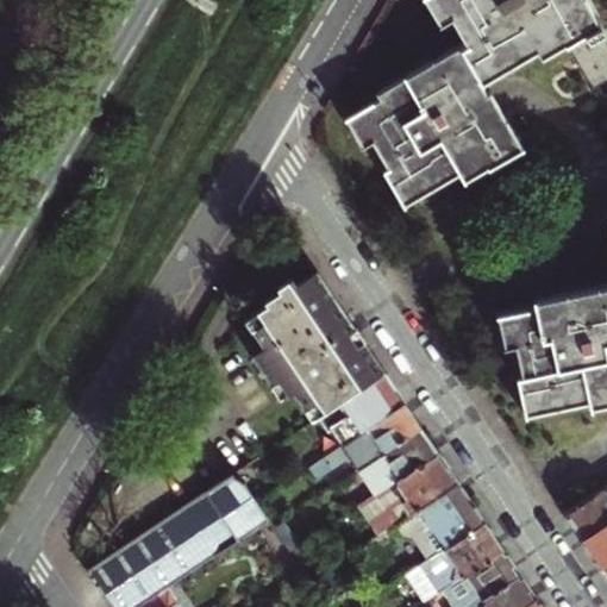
[(383,106),(349,126),(365,155),(376,149),(393,176),(388,179),(408,214),(464,182),(468,189),(526,156),(504,118),(493,99),(488,102),(485,98),(481,89),(489,85),(539,56),(544,64),(601,31),(584,2),(583,0),(423,0),(423,1),(439,30),(452,23),(469,51),(380,101),(383,106)]
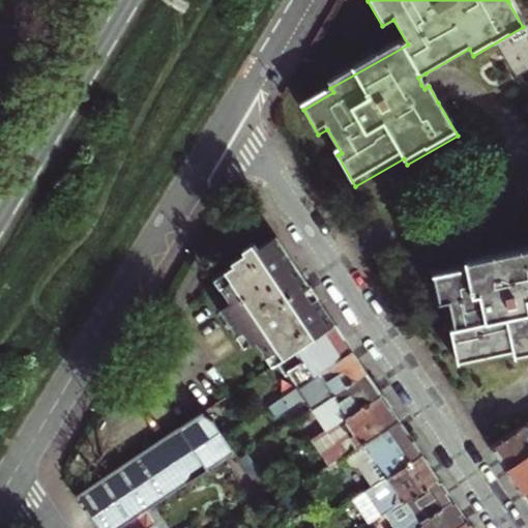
[(465,268),(432,275),(437,304),(448,302),(453,329),(448,330),(456,364),(510,353),(512,359),(527,355),(527,189),(526,191),(527,200),(527,247),(464,262),(465,268)]
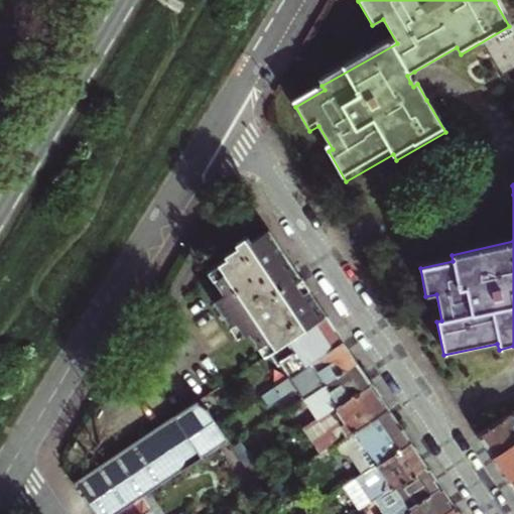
[(264,358),(325,317),(296,275),(267,233),(251,244),(247,238),(234,247),(236,249),(223,257),(226,261),(208,274),(224,298),(213,305),(237,342),(248,335),(264,358)]
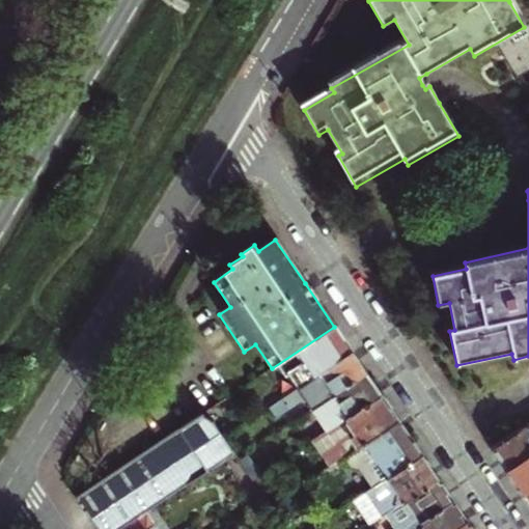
[(296,391),(352,354),(345,344),(334,327),(272,368),(268,371),(273,380),(283,372),(296,391)]
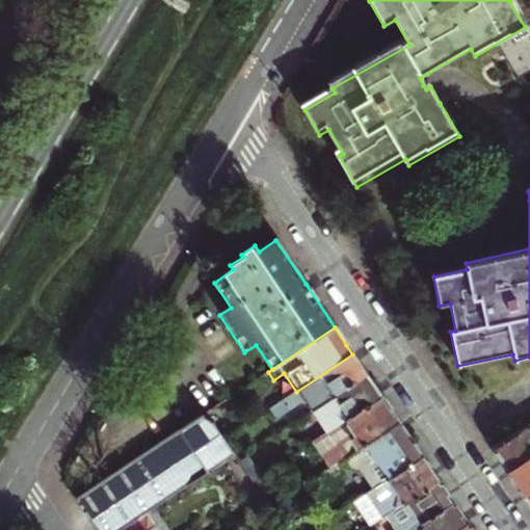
[(315,411),(367,376),(361,367),(352,354),(296,392),(268,411),(274,420),(302,401),(311,413),(315,411)]
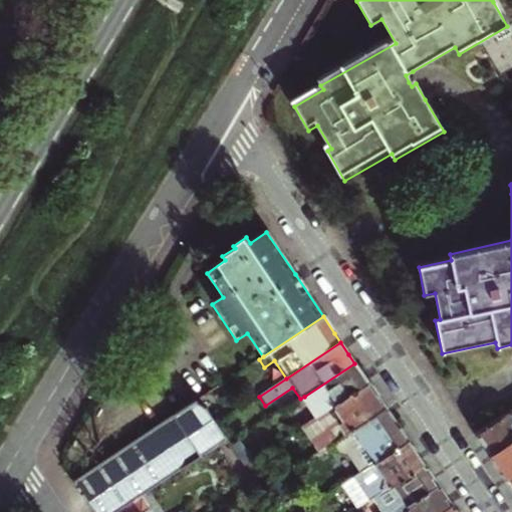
[(322,415),(368,385),(362,375),(354,363),(304,397),(307,402),(311,399),(322,415)]
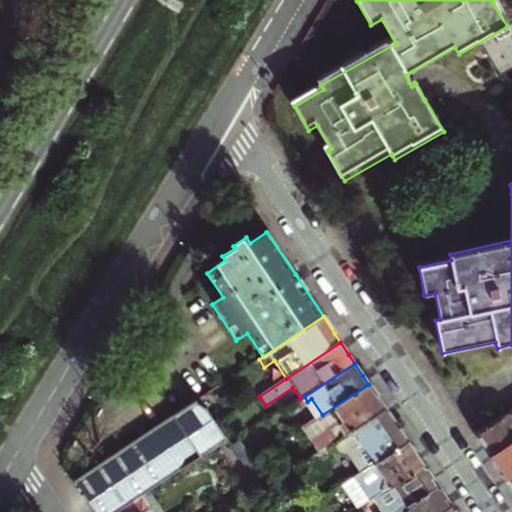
[(327,448),(386,410),(377,399),(368,385),(322,415),(306,426),(323,450),(327,448)]
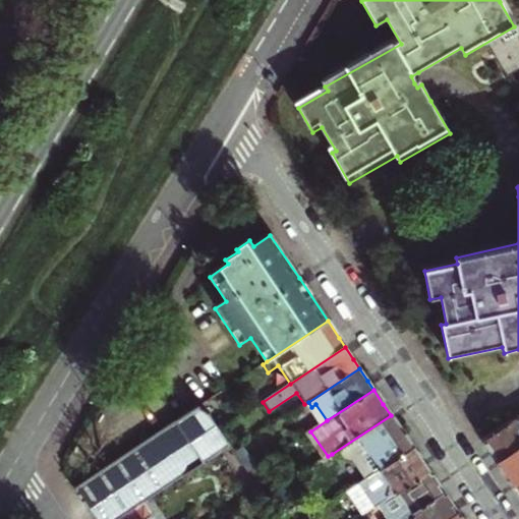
[(237,418),(220,393),(74,491),(92,517),(93,518),(119,518),(150,499),(228,446),(218,431),(237,418)]
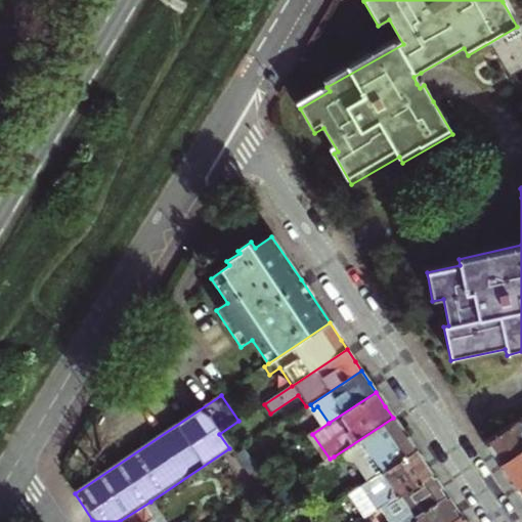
[(367,483),(416,451),(405,436),(393,418),(334,457),(337,461),(348,453),(367,483)]
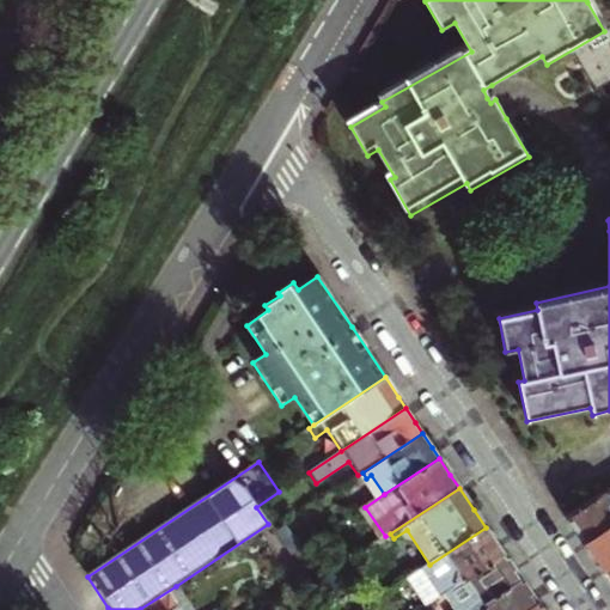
[(575,532),(584,546),(609,528),(609,492),(567,520),(575,532)]
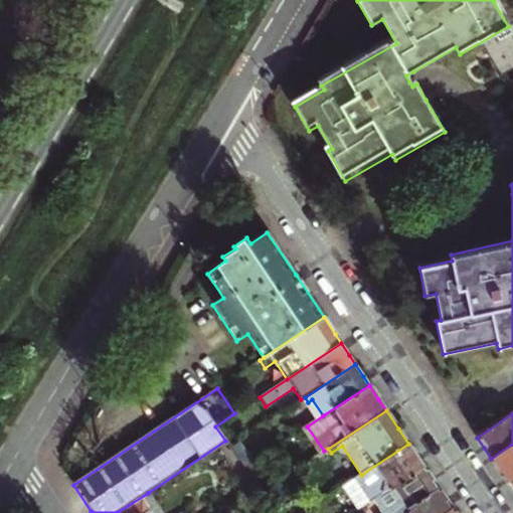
[(372,500),(423,467),(416,456),(408,444),(361,475),(340,488),(356,511),(372,500)]
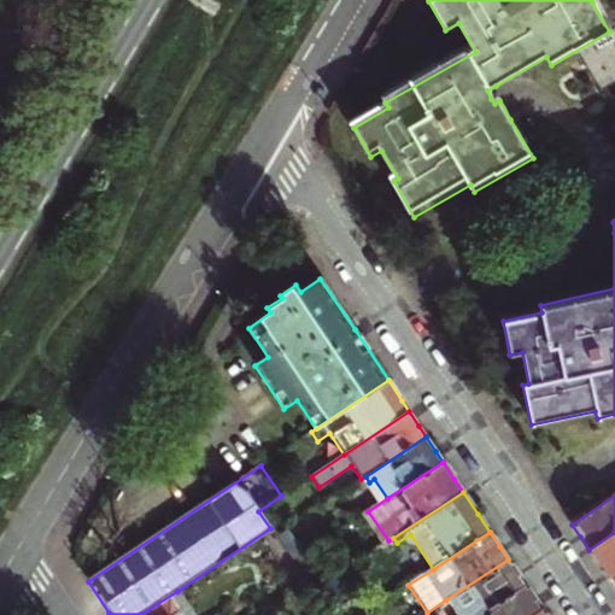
[(597,562),(607,578),(614,572),(614,532),(589,550),(597,562)]
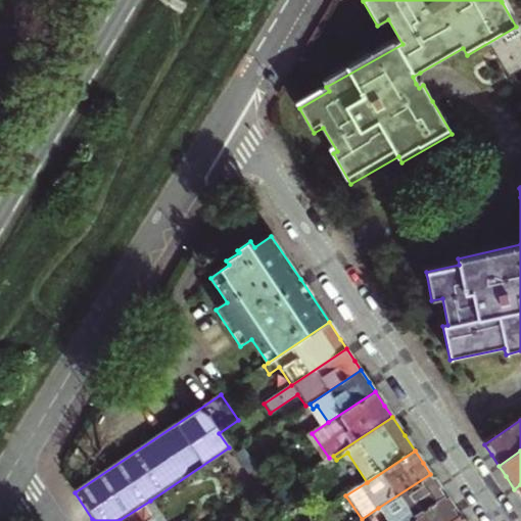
[(405,520),(444,495),(439,487),(430,474),(378,508),(384,517),(380,520),(405,520)]
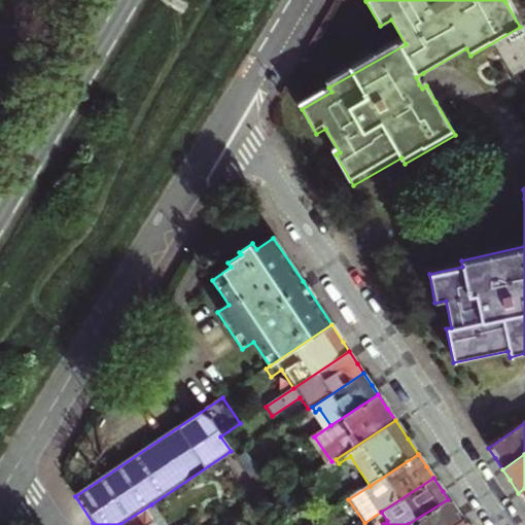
[(457,524),(462,521),(456,512),(448,499),(408,524),(457,524)]
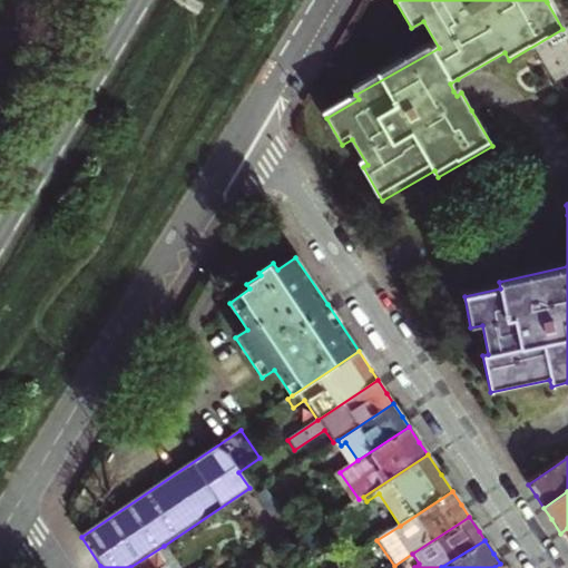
[(178,567),(164,546),(130,567),(207,567),(202,560),(189,567),(178,567)]
